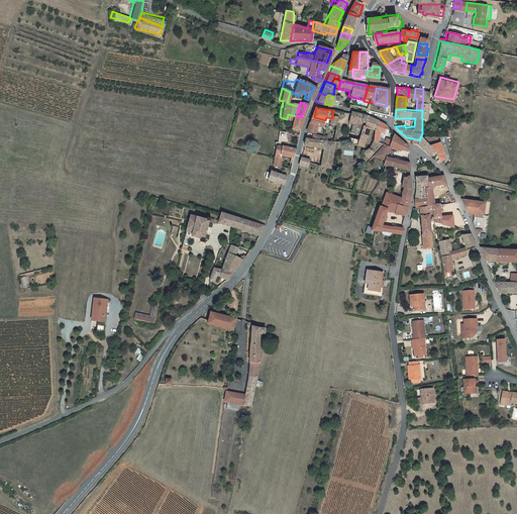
[(348,139),(357,142),(365,118),(355,115),(348,113),(347,123),(350,123),(348,139)]
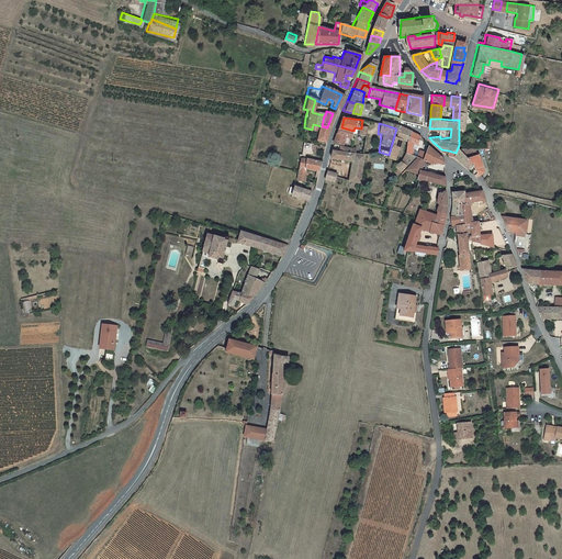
[(317,125),(317,130),(315,140),(324,142),(327,127),(322,126),(317,125)]
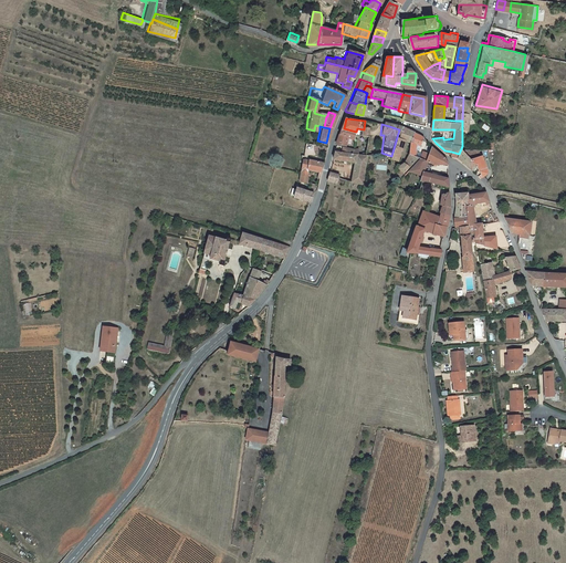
[(355,138),(356,132),(344,128),(342,128),(337,144),(344,145),(346,136),(355,138)]
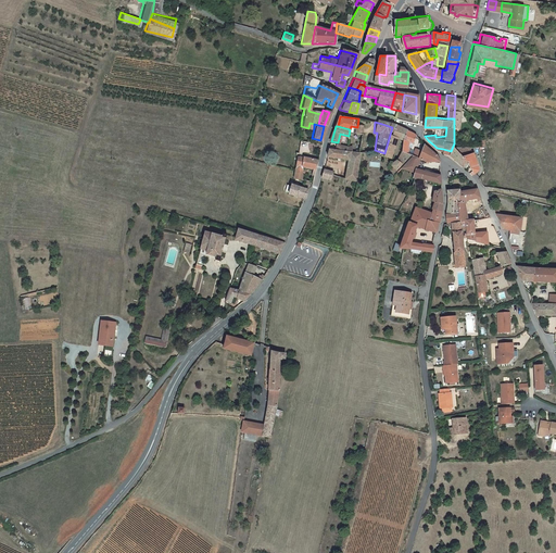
[(404,130),(392,127),(384,153),(383,158),(389,160),(395,139),(403,141),(404,130)]
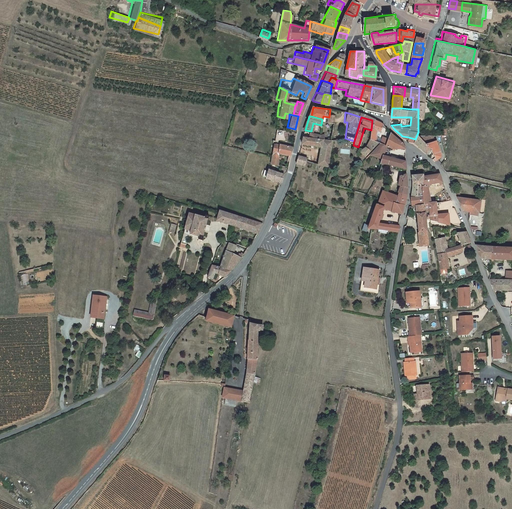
[(380,125),(372,120),(371,130),(369,141),(373,142),(374,135),(373,135),(374,133),(376,133),(376,130),(380,131),(381,126),(380,125)]
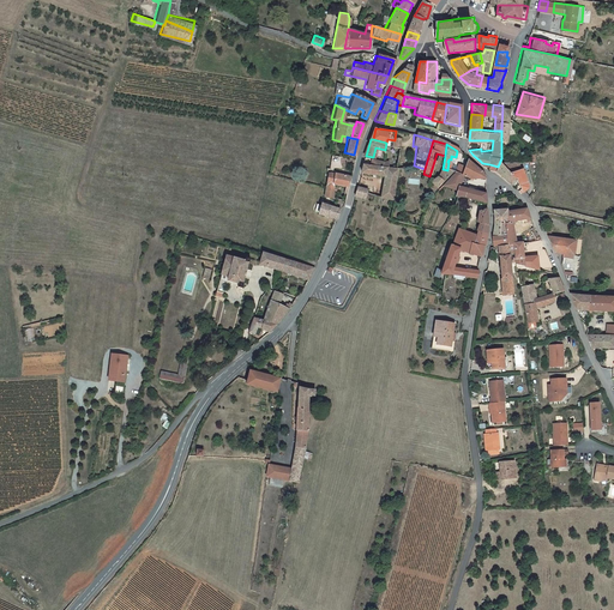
[(522,189),(529,185),(522,159),(501,158),(498,167),(498,169),(512,182),(517,179),(521,185),(519,187),(522,189)]
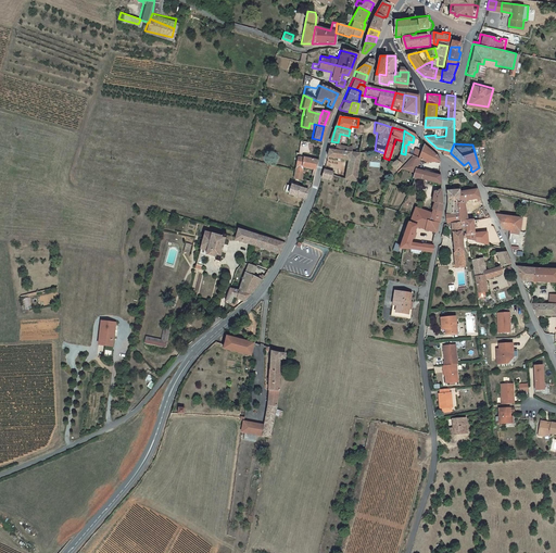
[(421,145),(420,150),(418,159),(430,161),(438,162),(436,158),(421,145)]
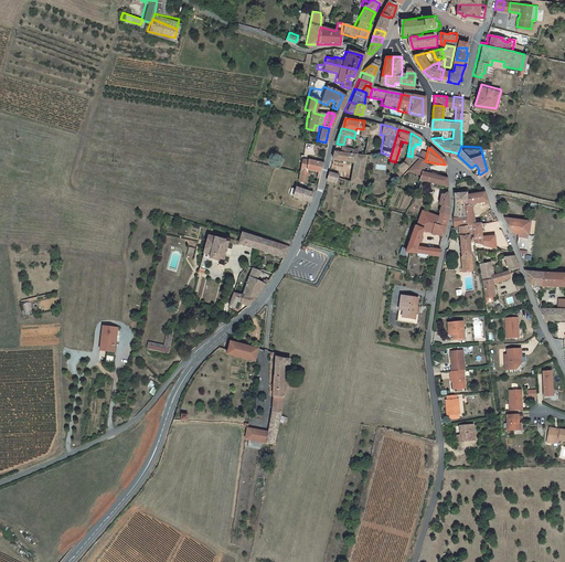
[(364,154),(358,152),(353,152),(334,150),(333,158),(353,161),(351,179),(363,181),(368,154),(364,154)]
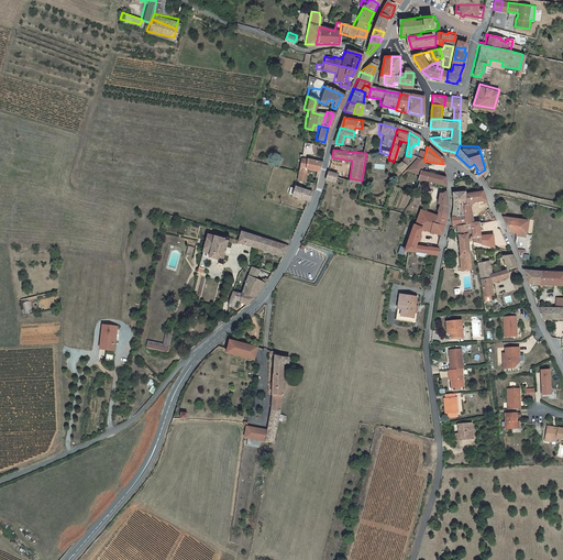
[(410,156),(406,155),(396,166),(390,176),(395,176),(416,158),(410,156)]
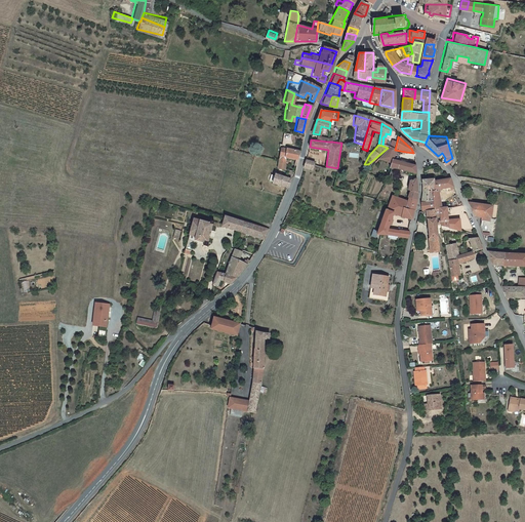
[(279,167),(285,167),(288,154),(299,156),(300,149),(282,146),(280,159),(279,167)]
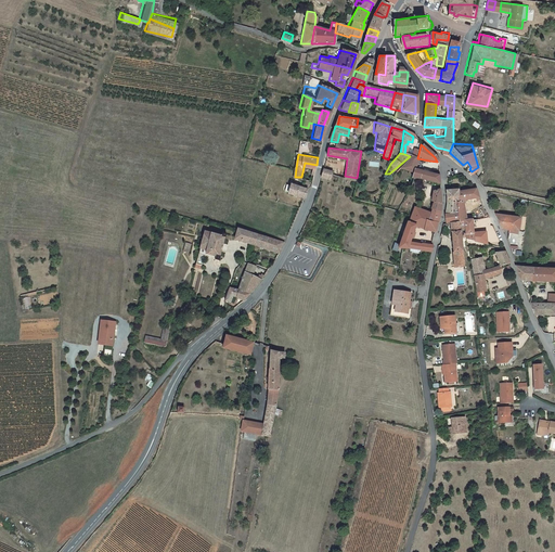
[(415,170),(417,158),(411,156),(399,167),(411,170),(410,178),(411,178),(438,183),(437,171),(435,171),(435,174),(415,170)]
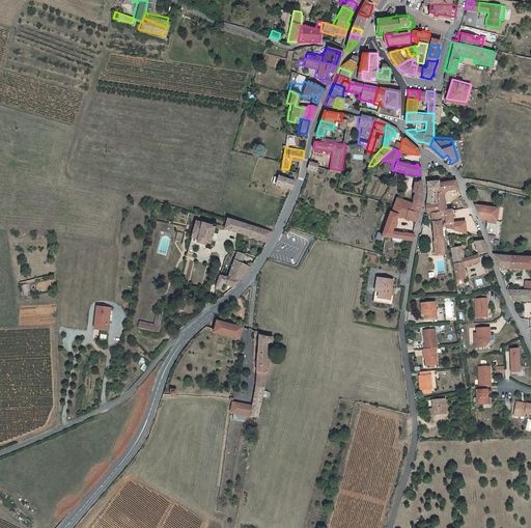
[(324,164),(310,160),(308,166),(324,171),(326,166),(323,166),(324,164)]
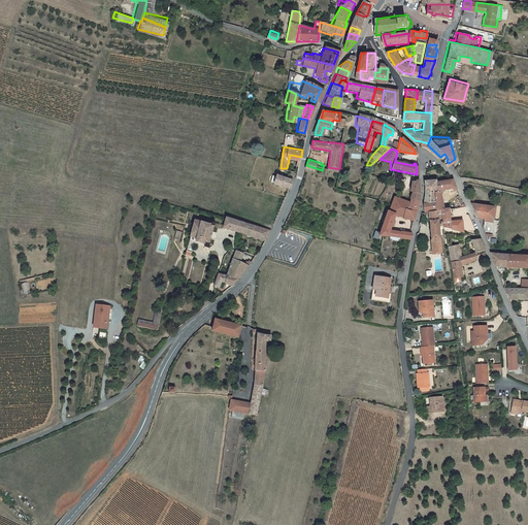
[(276,173),(276,175),(275,182),(275,183),(278,184),(291,187),(293,177),(279,174),(276,173)]
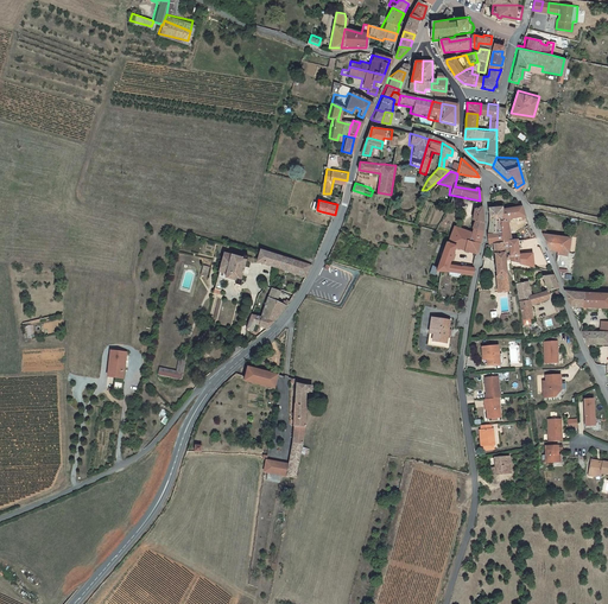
[(473,209),(469,228),(480,229),(481,226),(480,205),(473,209)]
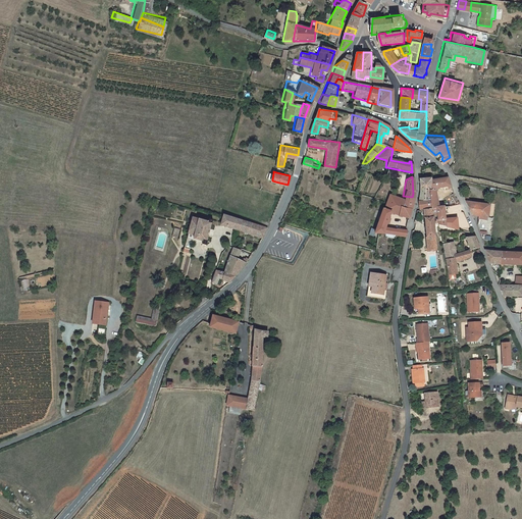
[(447,176),(430,178),(430,186),(428,199),(419,201),(418,209),(422,209),(436,207),(438,206),(436,189),(451,185),(447,176)]
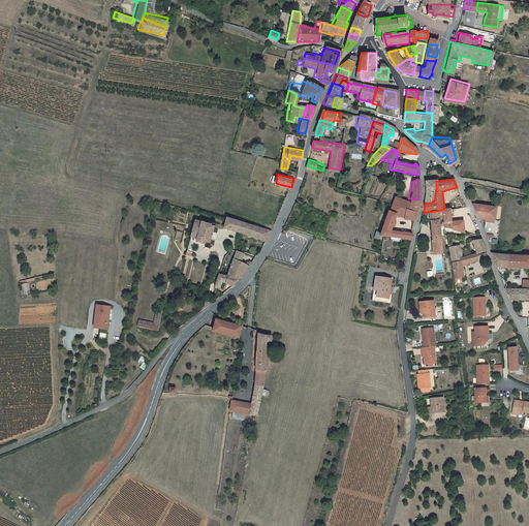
[(426,194),(425,204),(434,202),(436,188),(436,181),(428,182),(425,182),(426,194)]
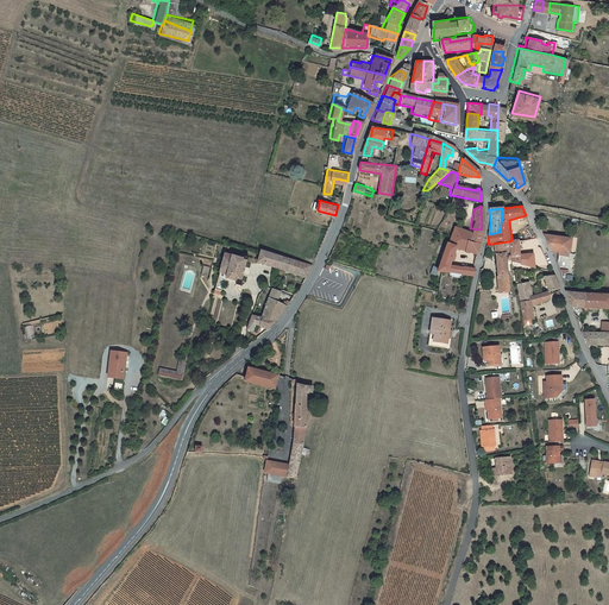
[(449,243),(458,246),(465,249),(468,239),(469,239),(470,229),(453,226),(451,234),(449,243)]
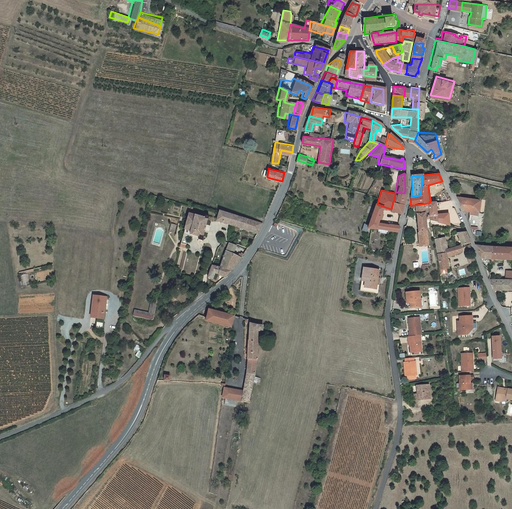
[(403,203),(404,193),(395,192),(395,193),(394,201),(403,203)]
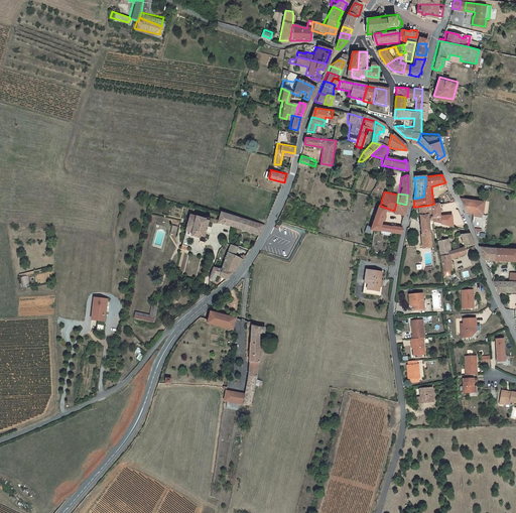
[(462,198),(468,211),(476,212),(485,213),(486,200),(462,198)]
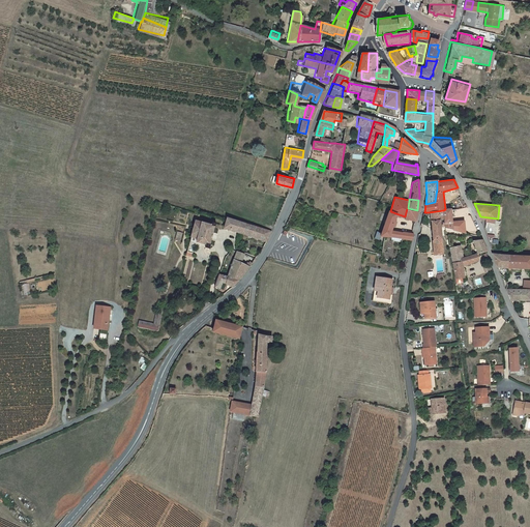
[(415,220),(417,210),(408,208),(407,208),(405,216),(415,220)]
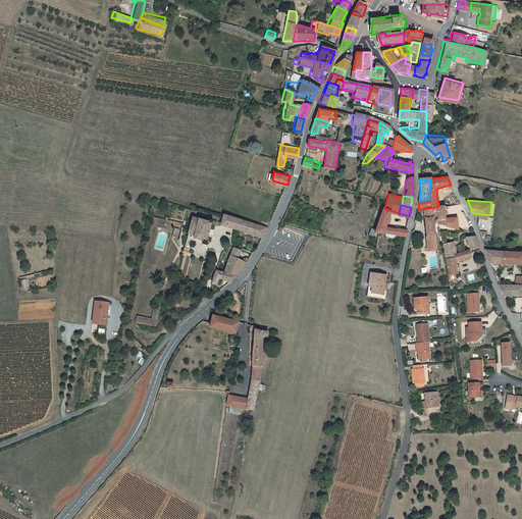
[(438,206),(436,207),(438,221),(438,223),(457,228),(455,216),(445,218),(442,206),(438,206)]
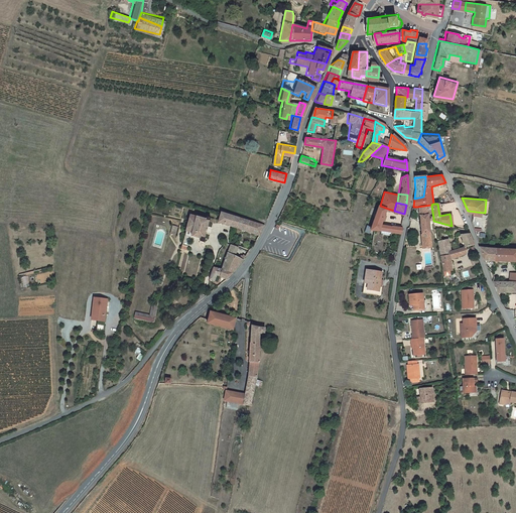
[(430,246),(430,244),(427,220),(433,219),(431,205),(417,207),(420,245),(421,247),(430,246)]
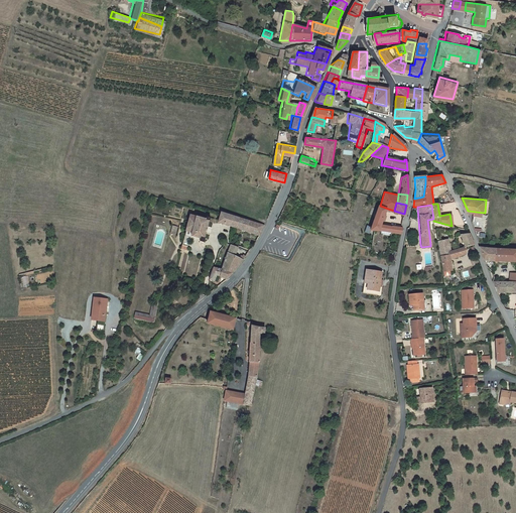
[(388,209),(380,206),(379,206),(375,216),(370,230),(373,230),(401,232),(402,226),(384,224),(388,209)]
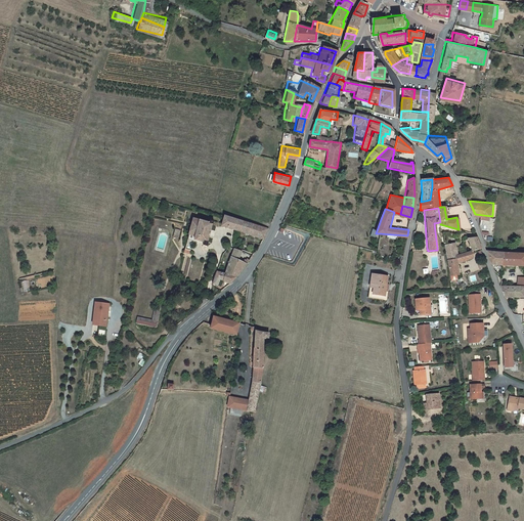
[(242,219),(223,213),(220,223),(238,228),(242,219)]
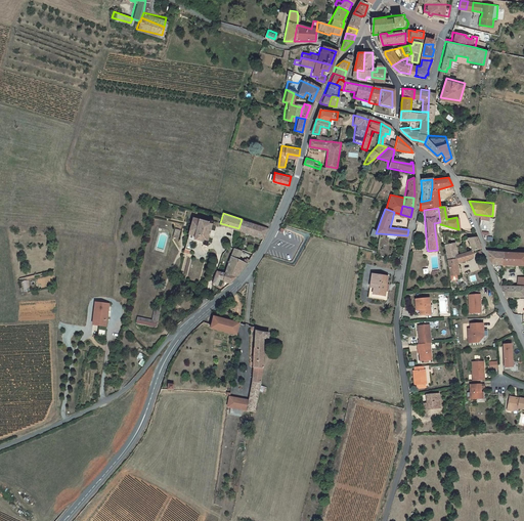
[(208,219),(192,215),(187,233),(203,237),(202,242),(206,243),(212,217),(209,216),(208,219)]
